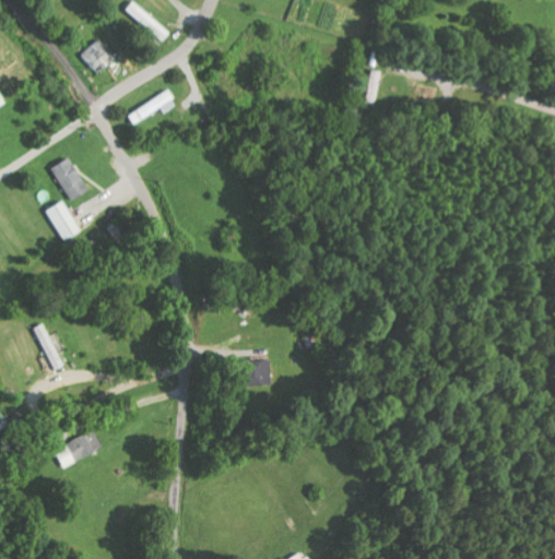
[(129,0),(122,8),(161,43),(169,33),(132,0),(129,0)]
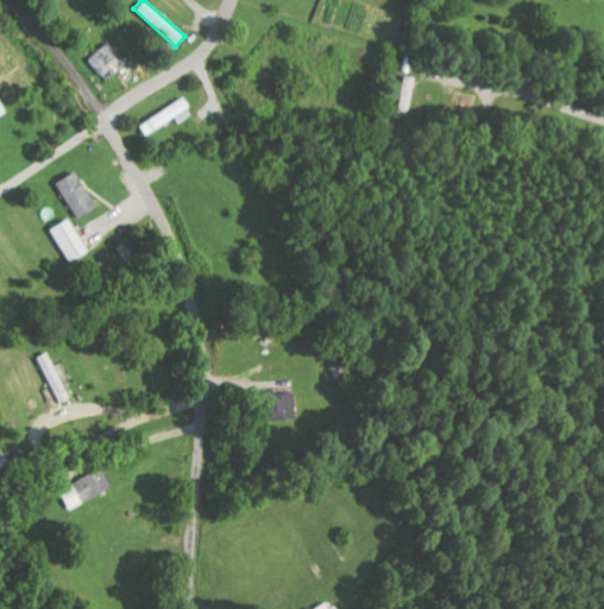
[(144,136),(176,120),(177,123),(193,115),(186,99),(138,121),(144,136)]
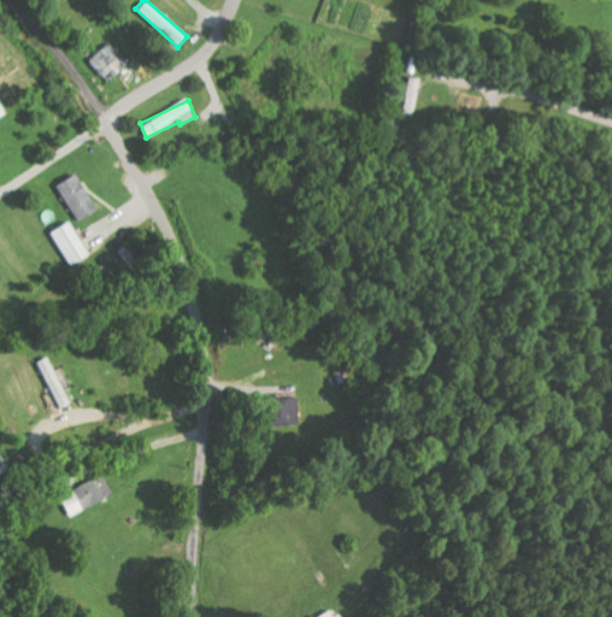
[(100,207),(74,172),(56,186),(82,222),(100,207)]
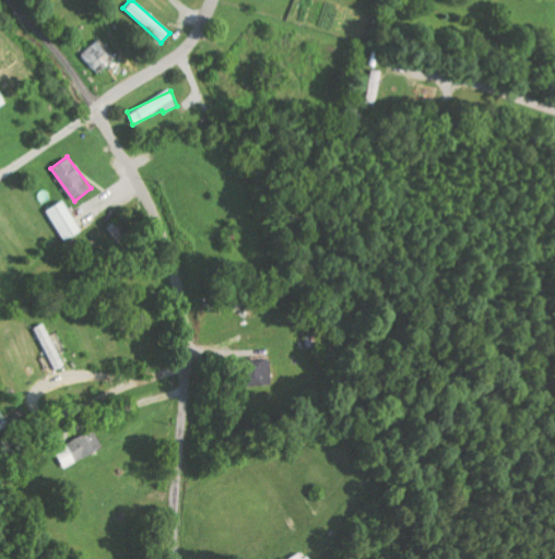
[(103,221),(98,214),(80,227),(62,200),(46,210),(67,244),(103,221)]
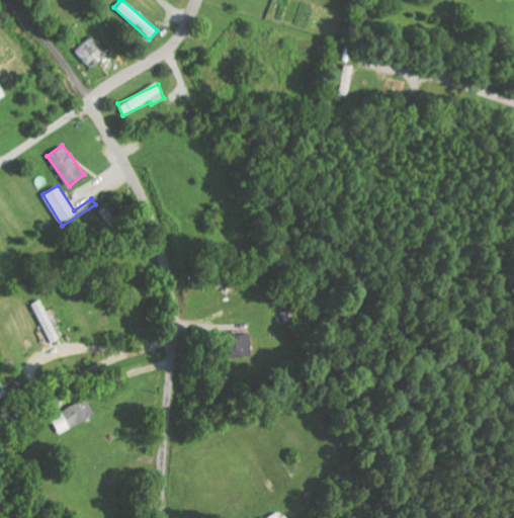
[(218,357),(254,357),(253,334),(218,335),(218,357)]
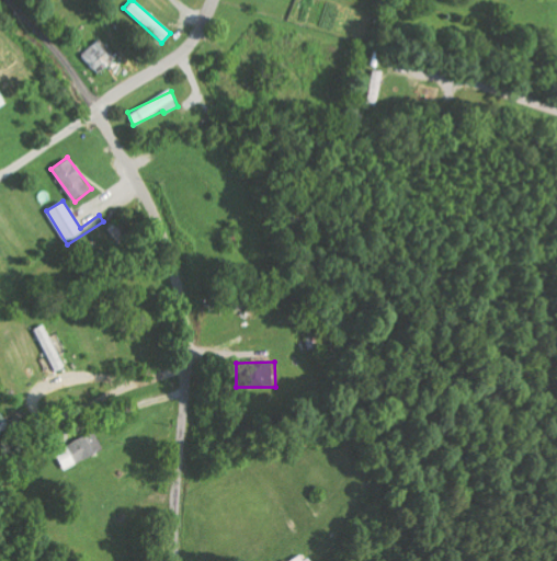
[(56,455),(61,469),(103,453),(94,432),(55,447),(52,441),(34,448),(40,461),(56,455)]
